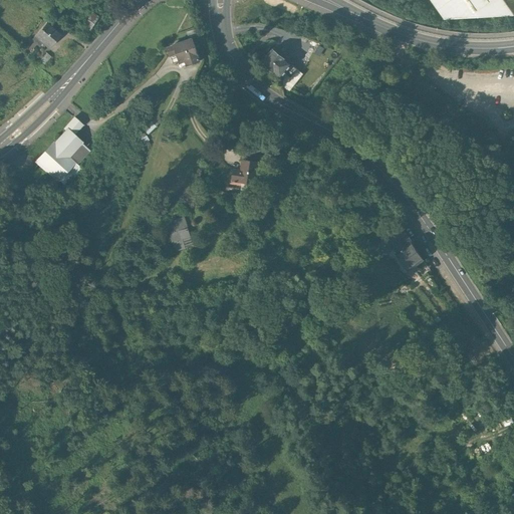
[(513,16),(502,0),(430,0),(444,20),(513,16)]
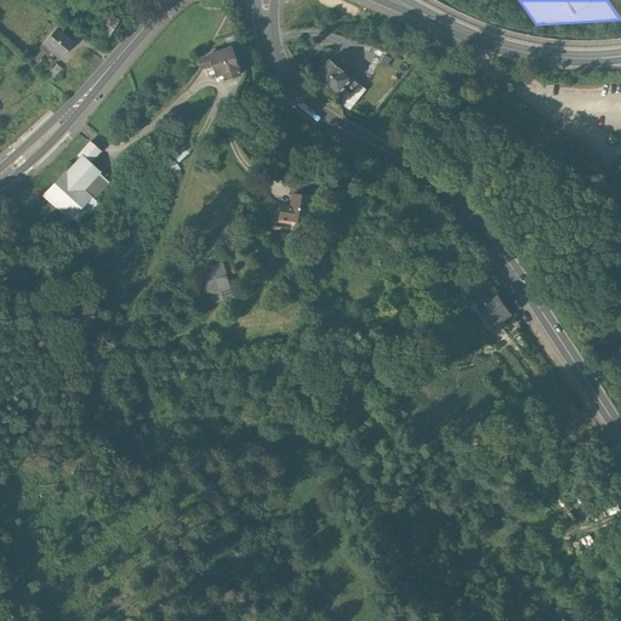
[(112,15),(100,32),(108,36),(119,21),(112,15)]
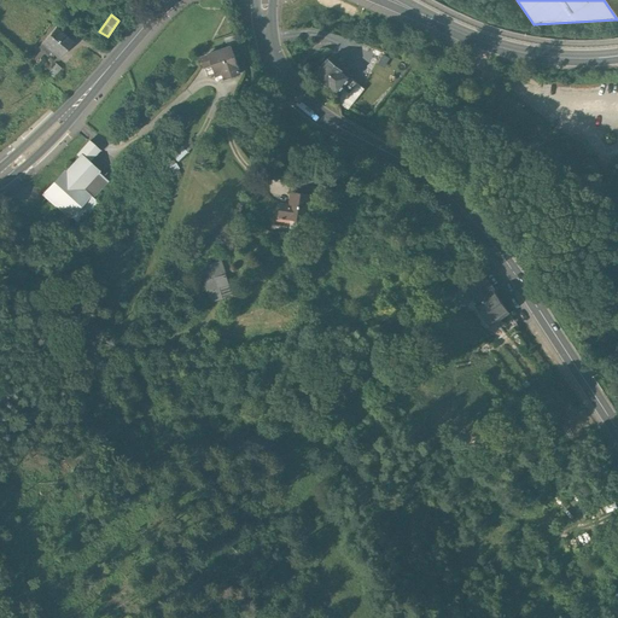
[(58,60),(74,42),(64,34),(58,28),(38,50),(50,59),(52,56),(58,60)]
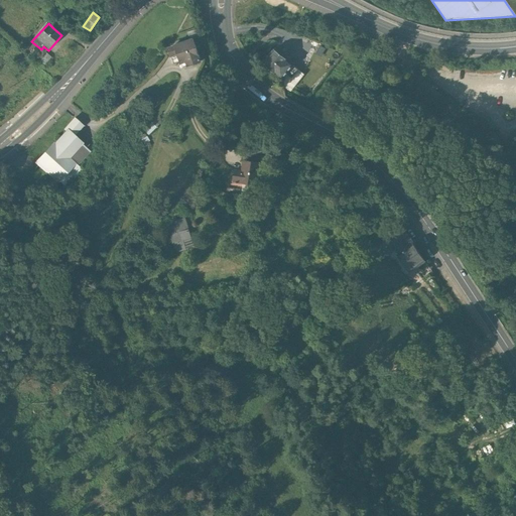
[(56,24),(53,28),(61,35),(65,32),(56,24)]
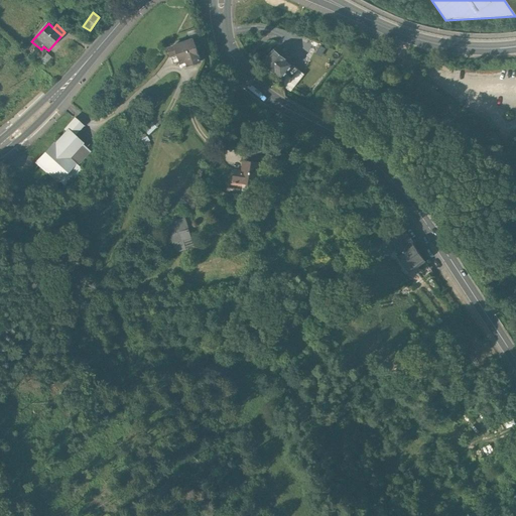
[(201,59),(194,36),(166,44),(169,55),(175,53),(180,67),(201,59)]
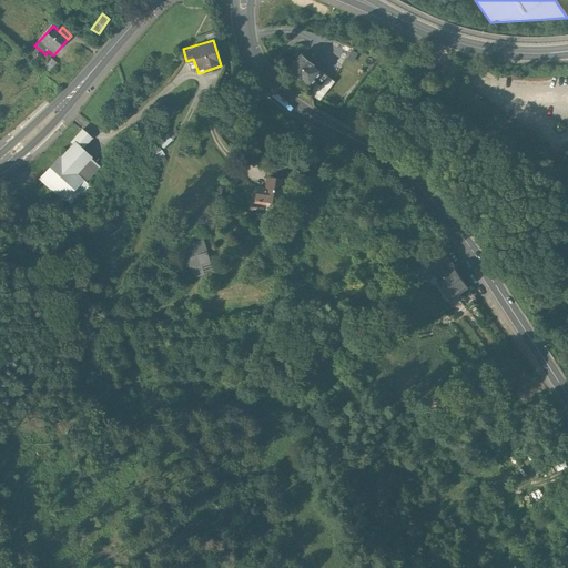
[(285,70),(306,85),(318,68),(297,52),(285,70)]
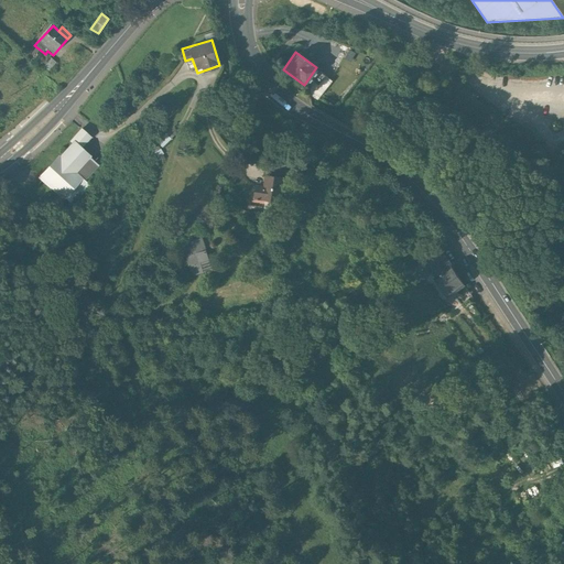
[(56,65),(52,61),(44,69),(49,73),(56,65)]
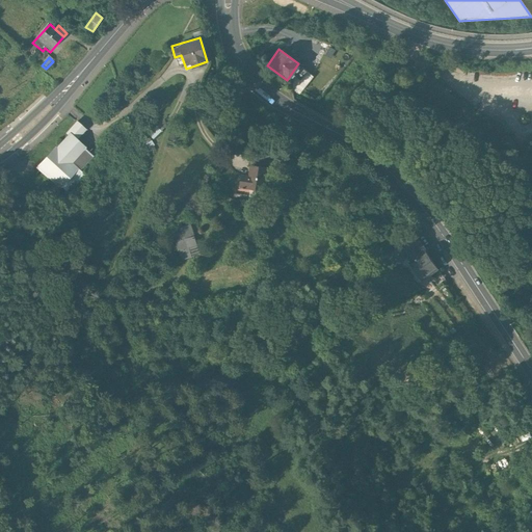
[(68,133),(71,136),(72,134),(77,139),(86,129),(78,122),(68,133)]
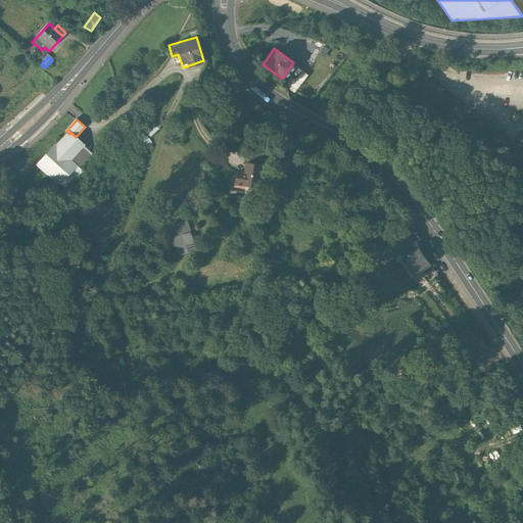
[(69,134),(38,167),(61,189),(81,169),(72,160),(86,145),(76,137),(70,132),(69,134)]
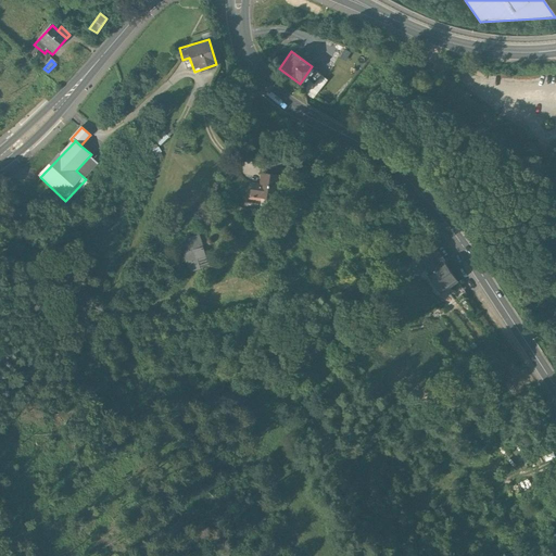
[(280,177),(261,175),(260,186),(252,185),(250,201),(277,204),(280,177)]
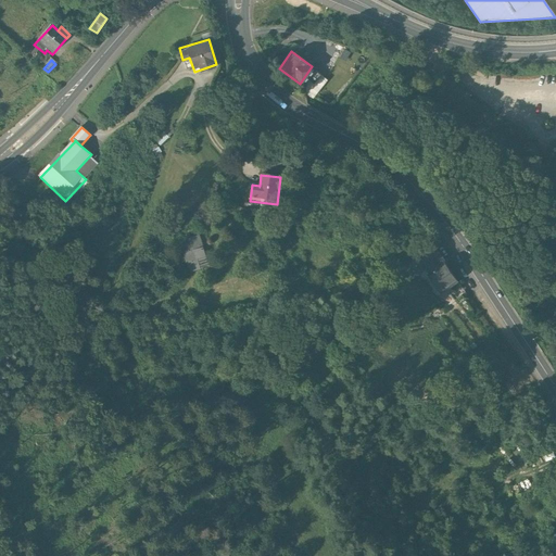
[(210,257),(203,237),(180,243),(190,274),(200,270),(198,261),(210,257)]
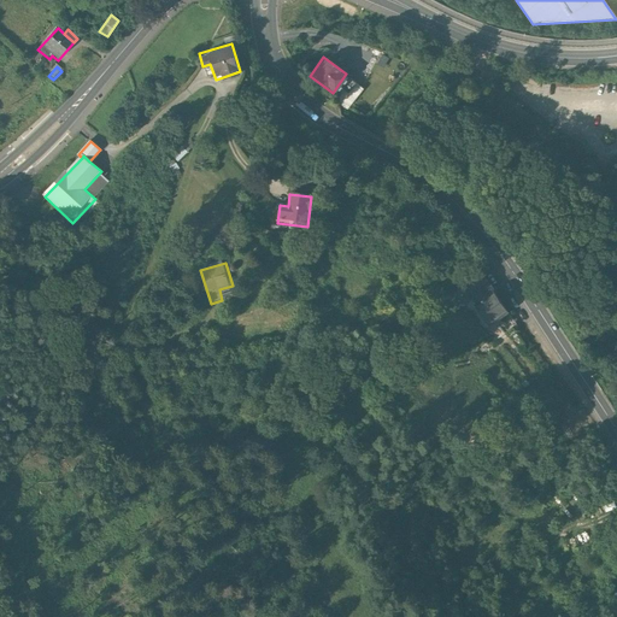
[(474,306),(494,292),(483,278),(453,301),(457,306),(464,307),(470,303),(474,306)]
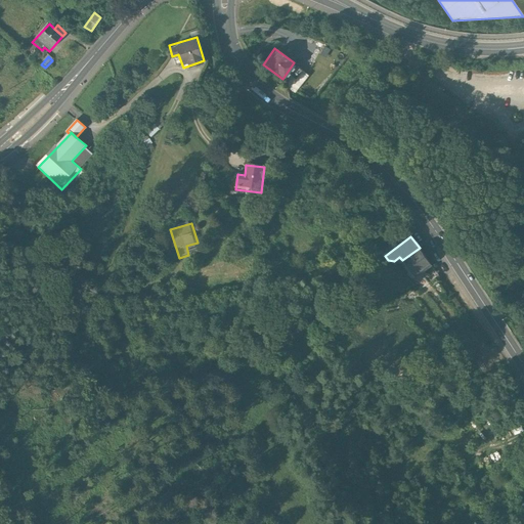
[(432,264),(420,248),(402,260),(415,276),(432,264)]
